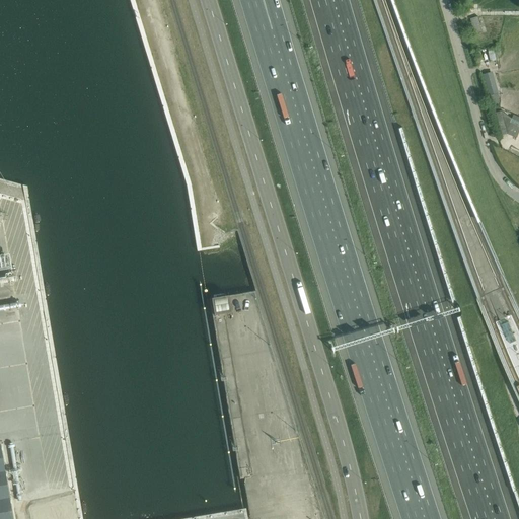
[(478,17),(477,17),(470,19),(475,36),(479,35),(478,32),(483,31),(478,17)]
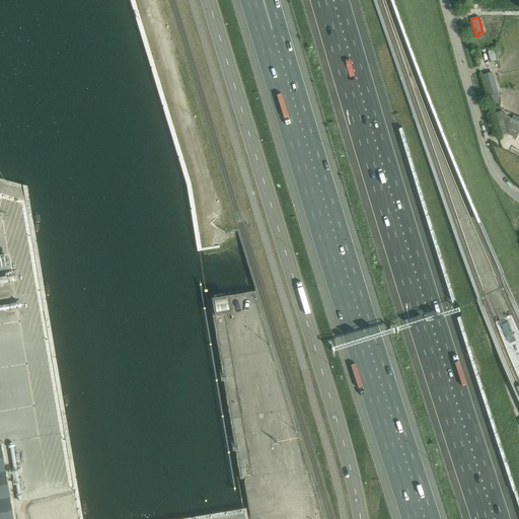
[(485,74),(492,100),(501,98),(494,71),(485,74)]
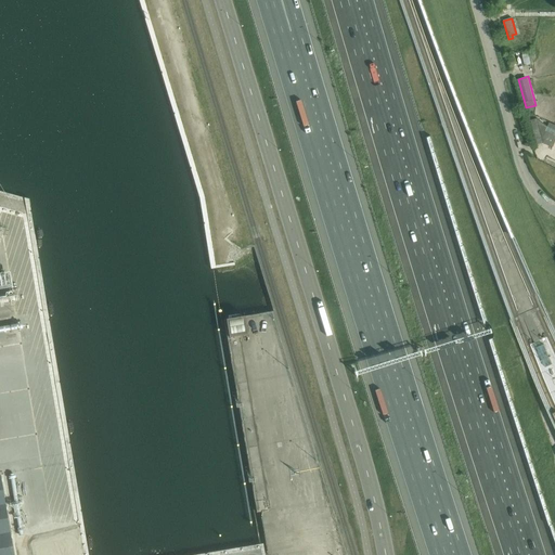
[(537,143),(544,142),(539,118),(531,120),(537,143)]
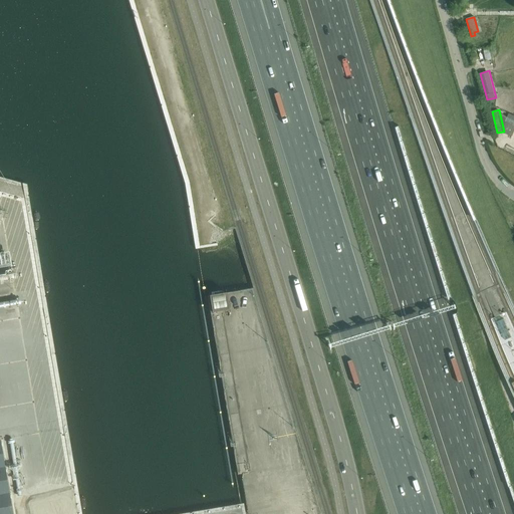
[(227,293),(210,296),(212,313),(230,310),(227,293)]
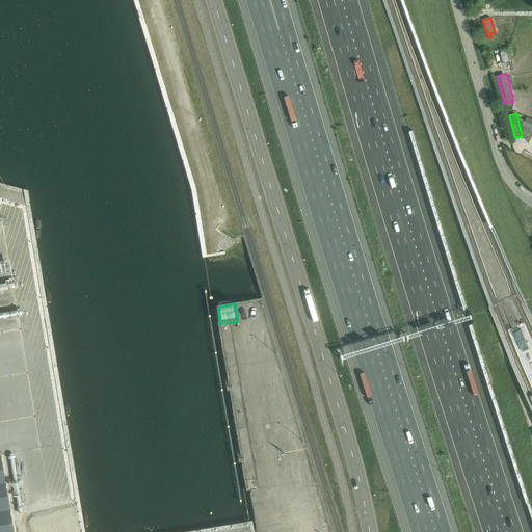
[(12,531),(0,456),(0,531),(12,531)]
